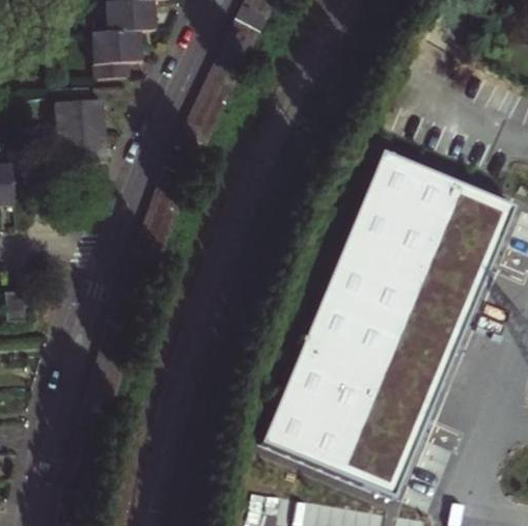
[(105,26),(89,27),(92,74),(128,72),(128,56),(139,55),(139,47),(137,24),(155,23),(154,12),(153,0),(103,0),(105,26)]
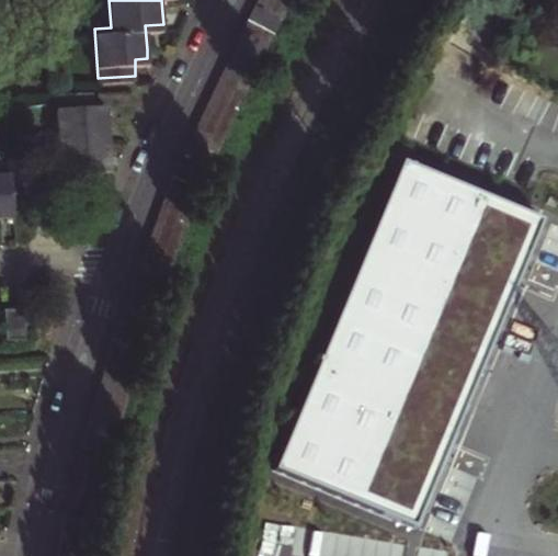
[(94,104),(93,92),(55,94),(60,182),(99,180),(98,166),(110,165),(109,148),(106,115),(106,103),(94,104)]
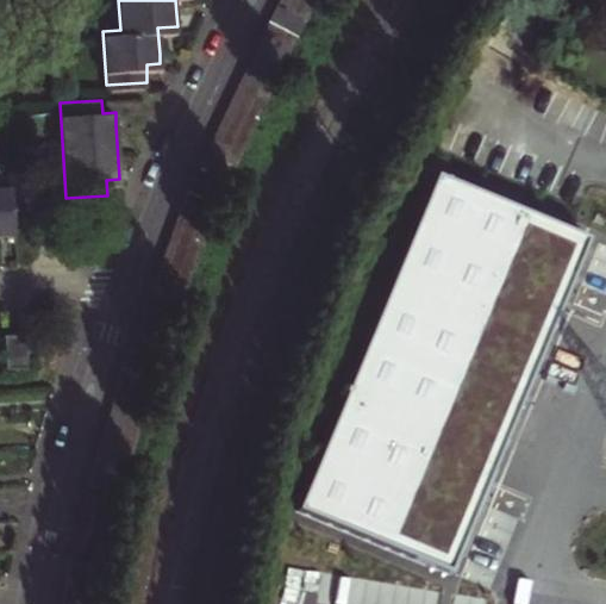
[(595,235),(442,172),(304,506),(456,570),(595,235)]
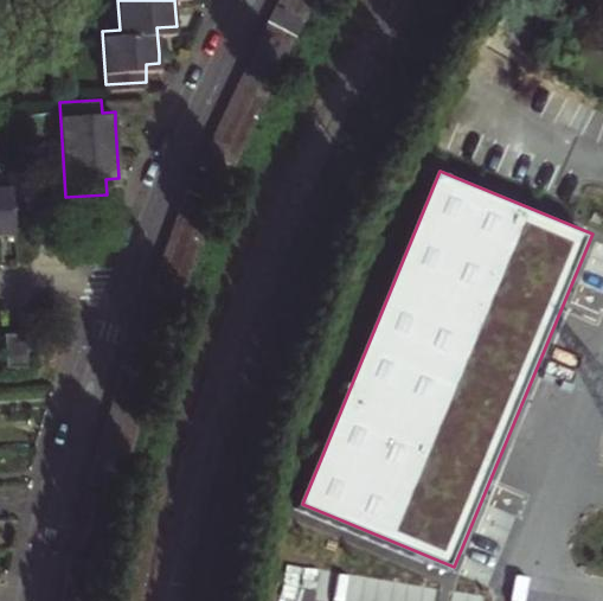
[(0,232),(14,232),(11,184),(0,184),(0,232)]
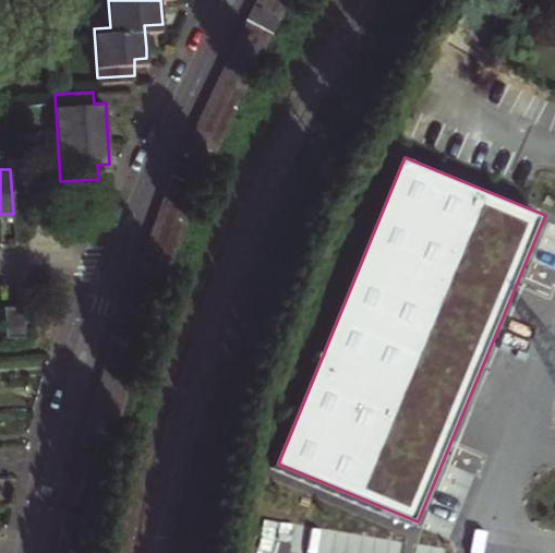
[(26,336),(25,305),(21,307),(5,307),(7,337),(26,336)]
